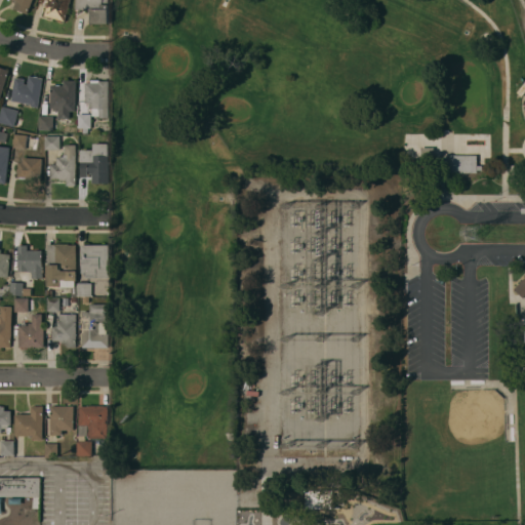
[(32,0),(27,13),(13,8),(15,1),(13,0),(32,0)]
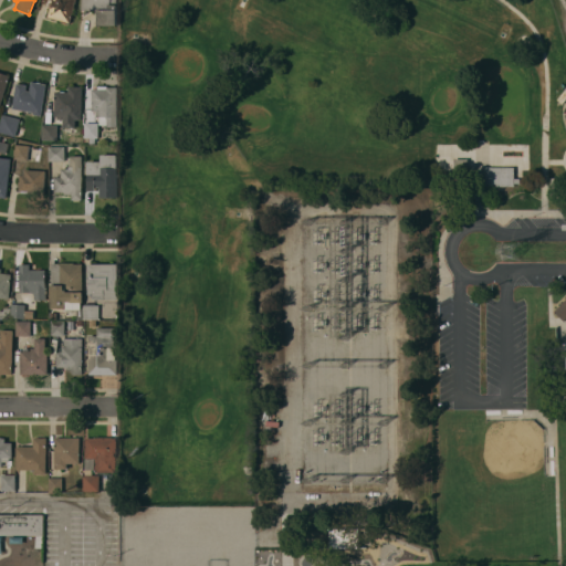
[(50,6),(49,4),(50,1),(51,2),(51,0),(74,0),(69,22),(48,17),(50,6)]
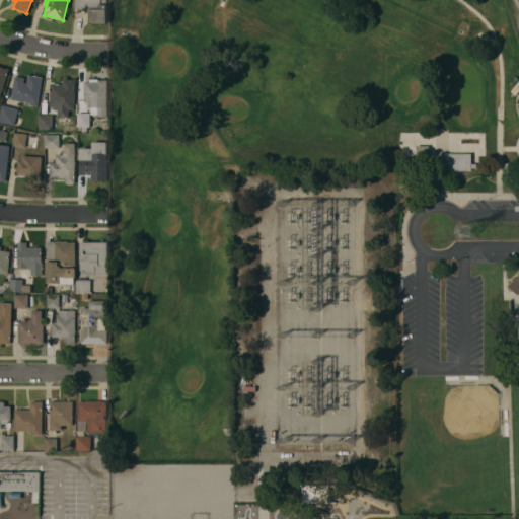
[(106,0),(106,23),(88,22),(89,10),(74,9),(74,0),(106,0)]
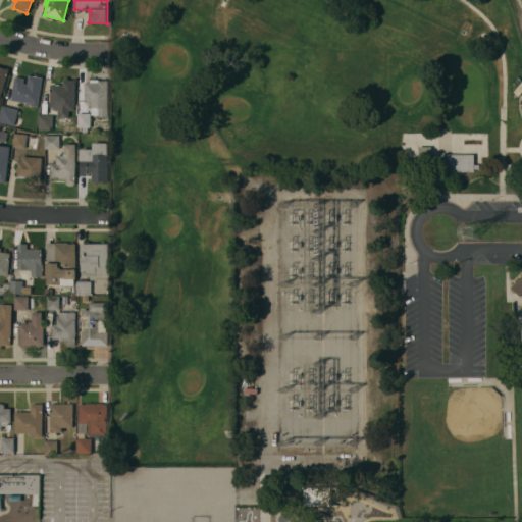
[(0,94),(0,66),(8,69),(0,94)]
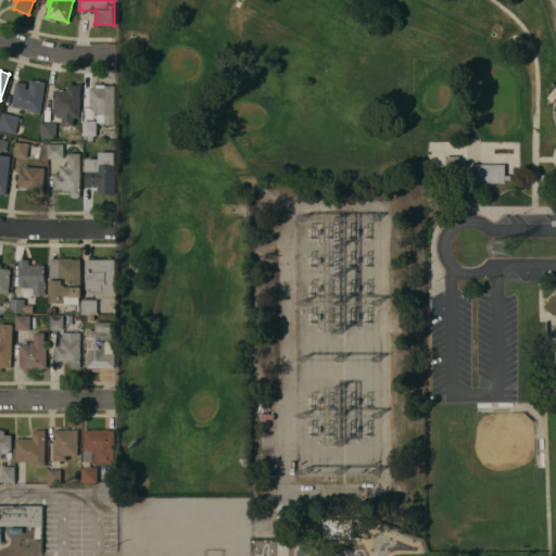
[(40,113),(33,112),(33,110),(12,106),(16,81),(26,84),(25,88),(29,89),(30,79),(45,83),(40,113)]
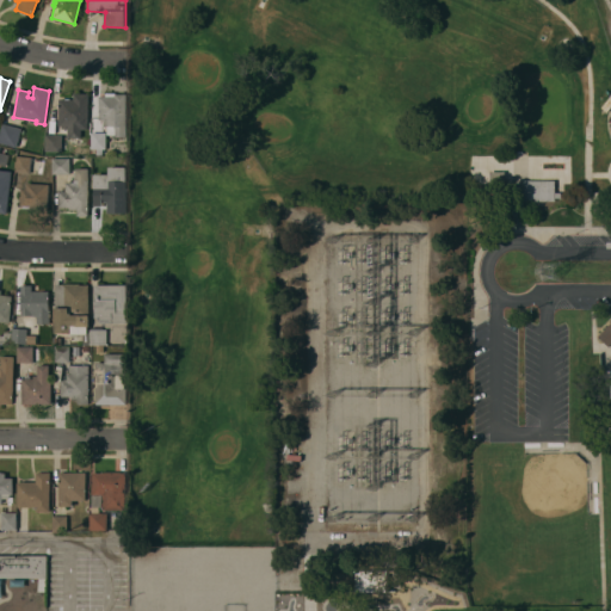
[(73,99),(73,93),(88,93),(87,129),(80,129),(80,137),(67,136),(68,128),(61,128),(61,125),(57,125),(59,98),(73,99)]
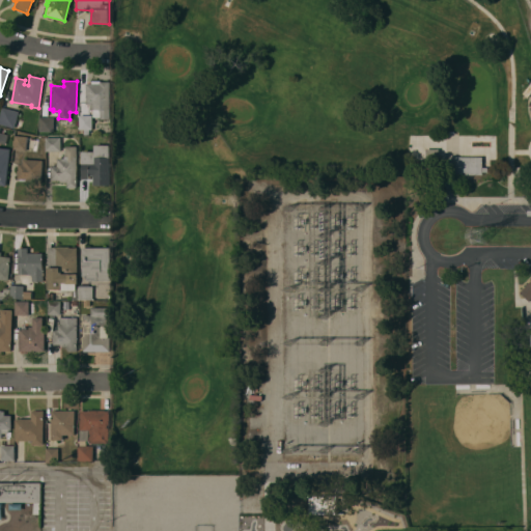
[(86,83),(91,83),(92,81),(110,81),(109,119),(100,119),(100,117),(92,117),(92,110),(90,110),(90,104),(85,104),(86,83)]
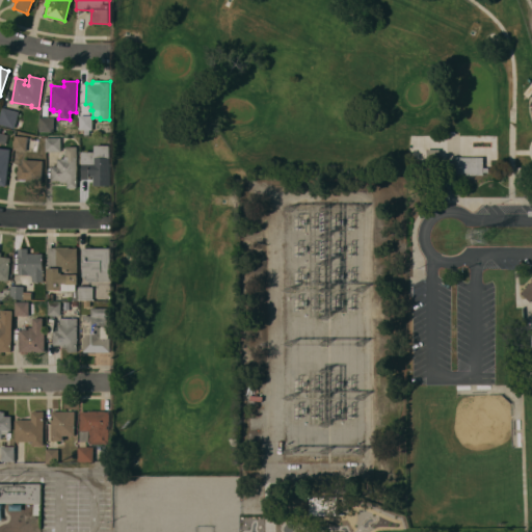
[(531,81),(531,91),(528,97),(523,92),(531,81)]
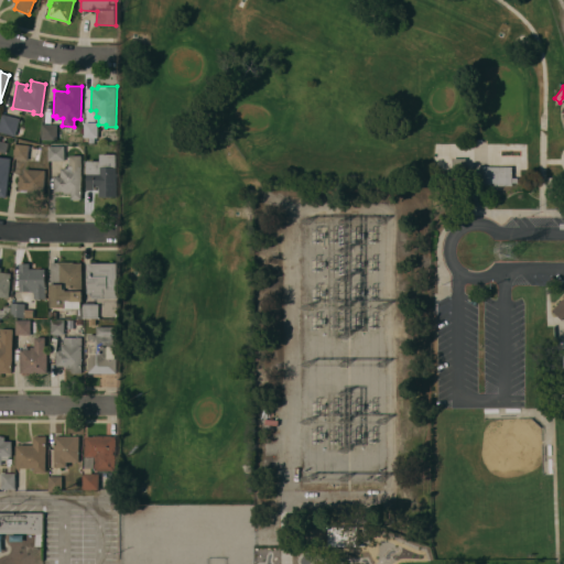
[(0,122),(2,114),(19,119),(14,137),(0,131),(0,122)]
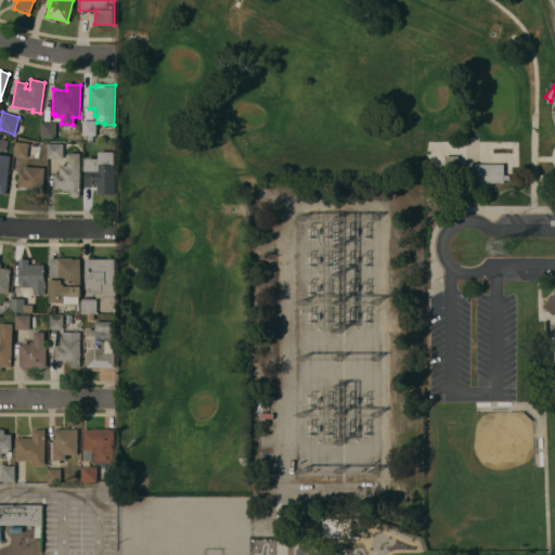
[(95,120),(95,136),(82,136),(82,120),(95,120)]
